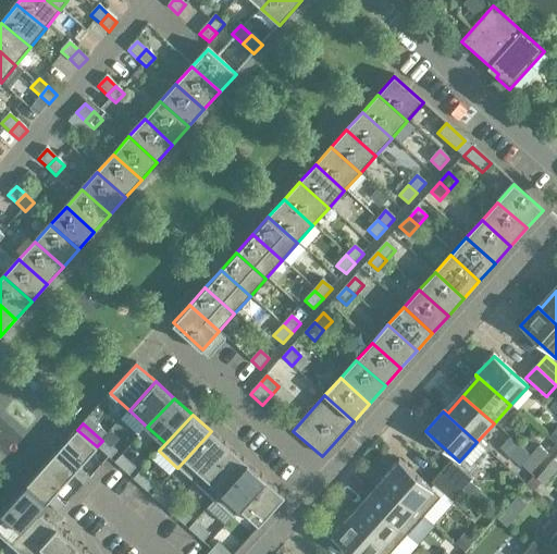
[(77,430),(52,457),(73,476),(84,487),(90,479),(79,468),(98,448),(97,446),(77,430)]
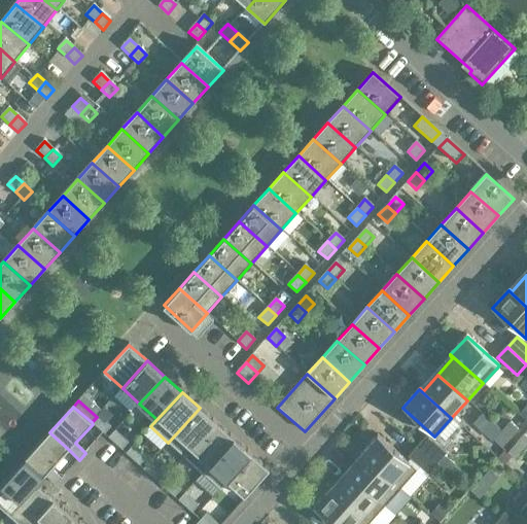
[(200,408),(168,443),(185,457),(217,423),(200,408)]
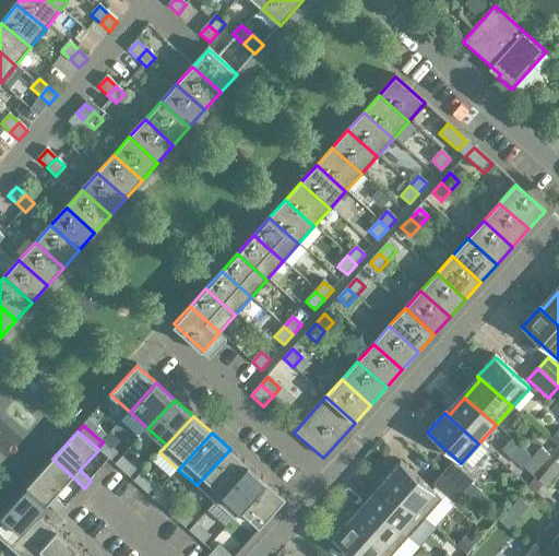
[(117,456),(103,442),(97,448),(98,450),(111,461),(117,456)]
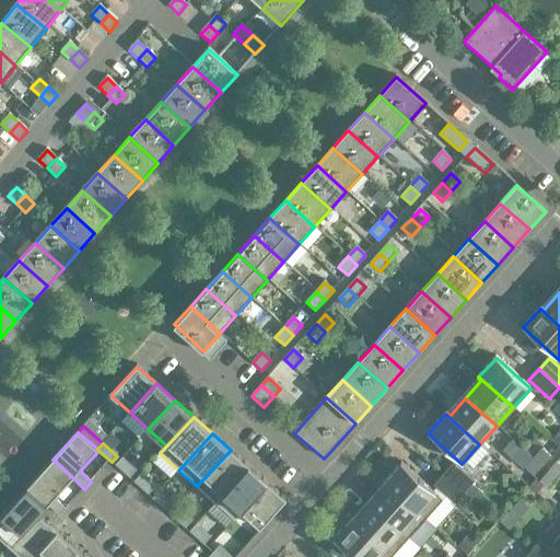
[(231,450),(197,486),(216,503),(249,466),(231,450)]
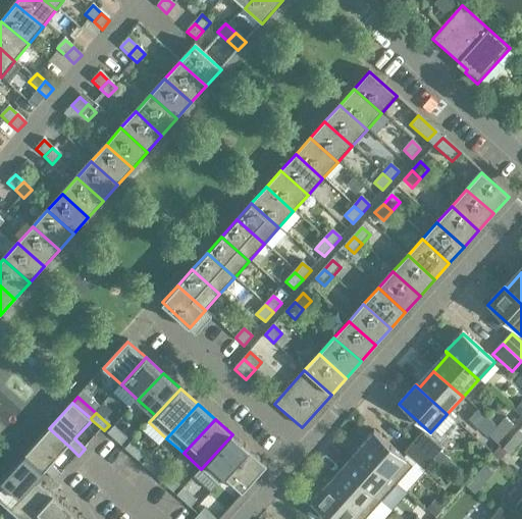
[(505,435),(514,426),(506,419),(498,428),(505,435)]
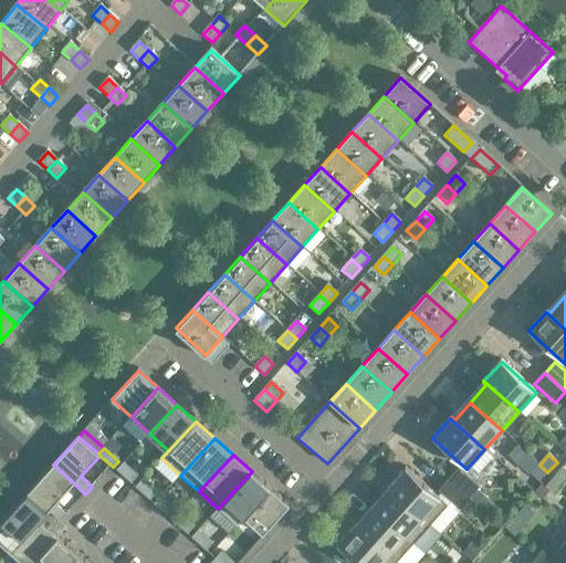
[(115,470),(130,483),(136,477),(122,464),(115,470)]
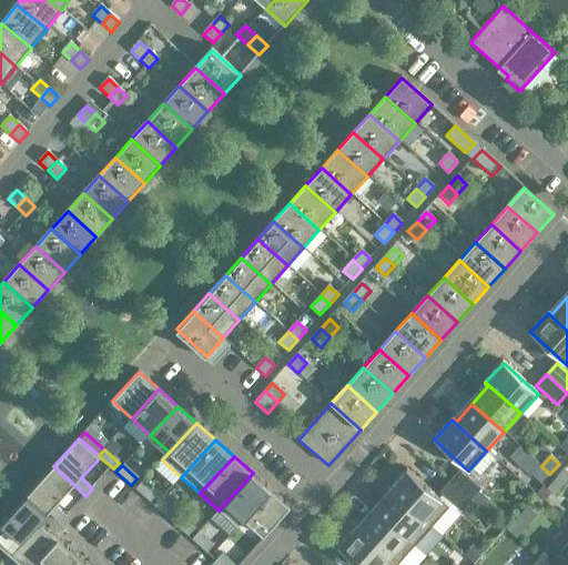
[(53,466),(28,495),(60,524),(67,516),(56,506),(74,485),(53,466)]
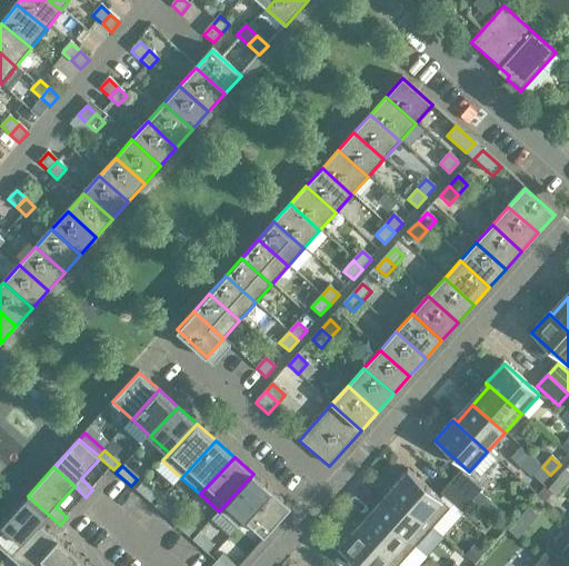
[(541,485),(550,475),(542,467),(533,477),(541,485)]
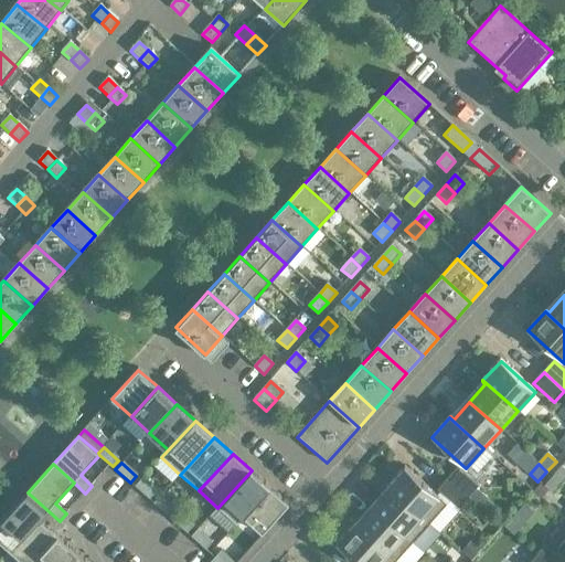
[(405,467),(387,487),(429,525),(447,506),(405,467)]
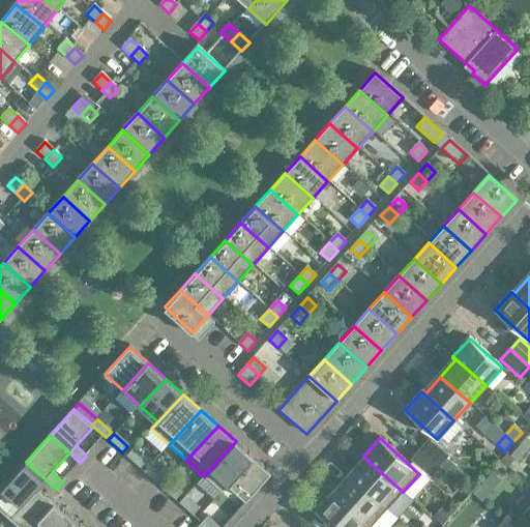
[(529,450),(529,440),(528,438),(519,447),(527,455),(529,450)]
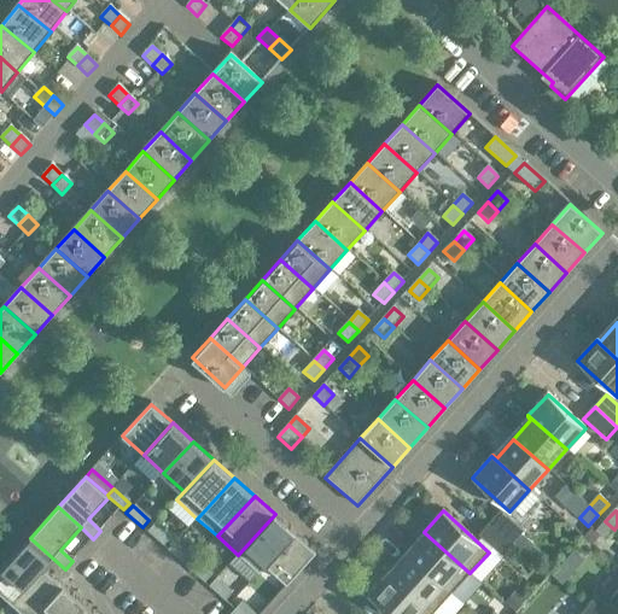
[(502,512),(491,525),(514,544),(525,532),(502,512)]
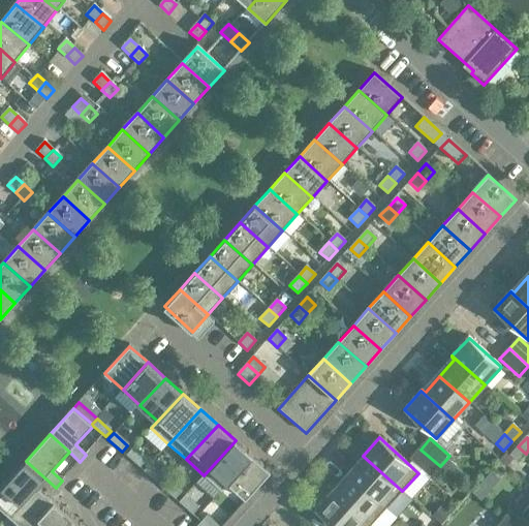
[(236,440),(204,475),(222,492),(252,457),(236,440)]
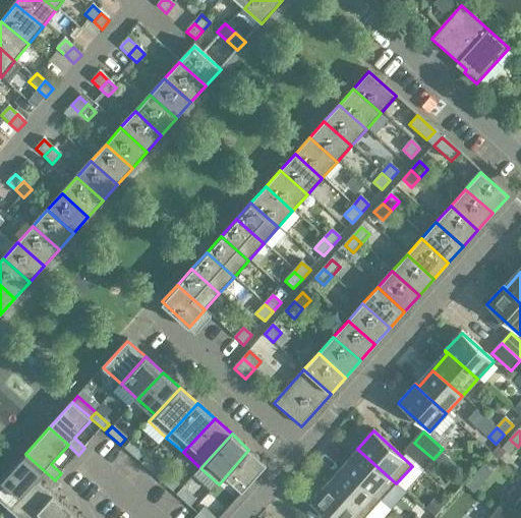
[(510,456),(518,447),(510,440),(502,449),(510,456)]
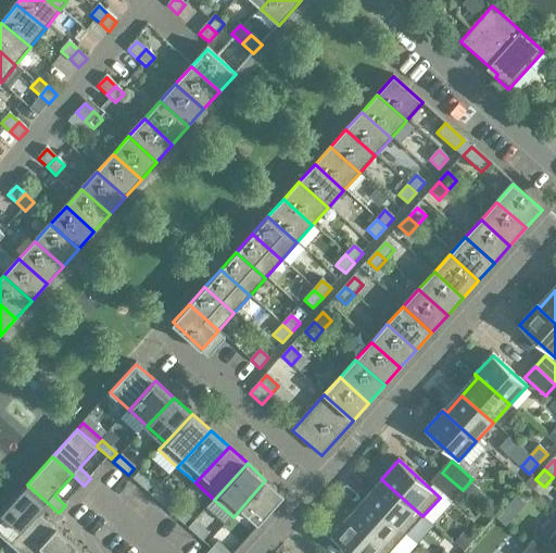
[(133,479),(148,492),(153,486),(139,473),(133,479)]
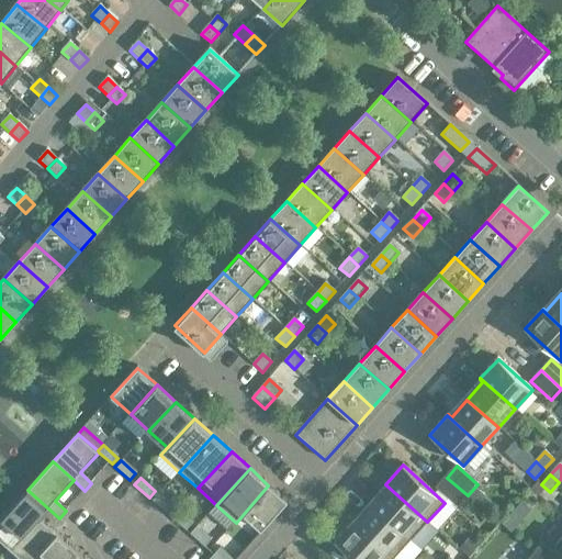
[(468,495),(447,478),(437,489),(457,507),(468,495)]
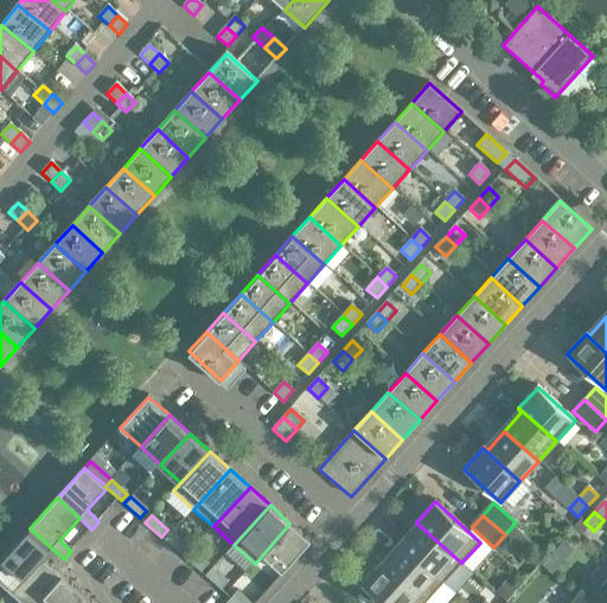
[(461,563),(416,523),(415,524),(419,526),(401,545),(443,583),(461,563)]
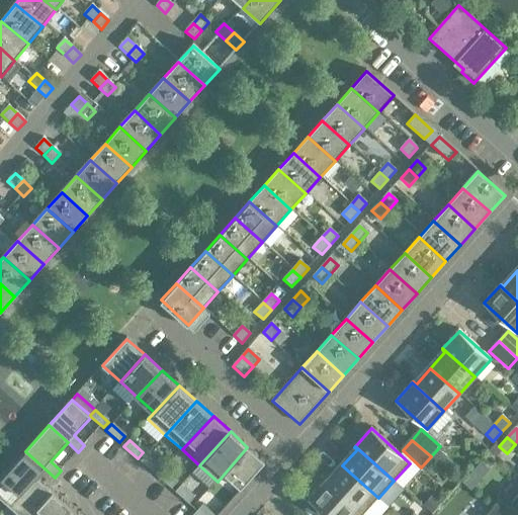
[(247,447),(218,482),(224,475),(241,490),(265,462),(247,447)]
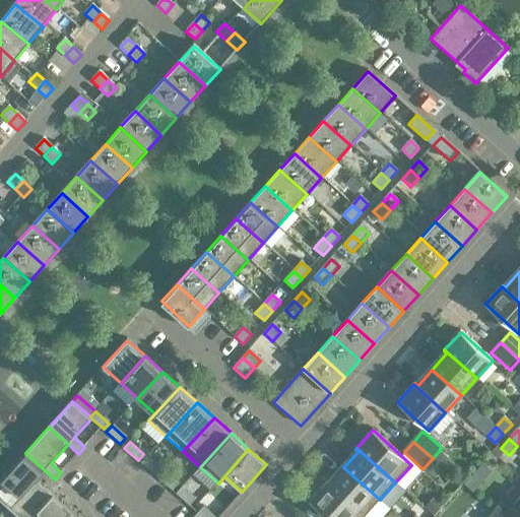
[(141,463),(155,475),(160,469),(146,457),(141,463)]
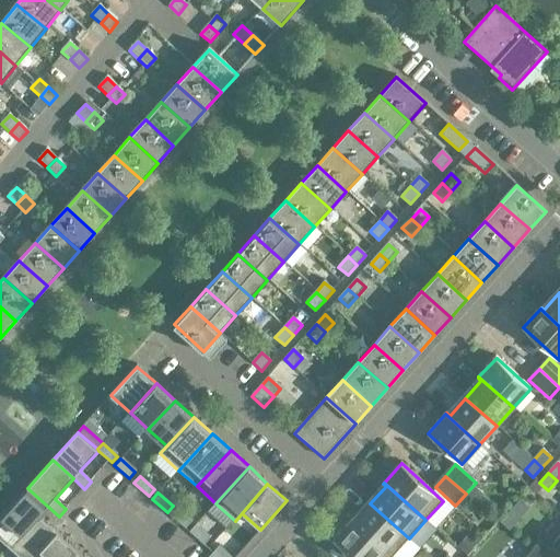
[(0,519),(0,536),(10,546),(38,514),(20,497),(0,519)]
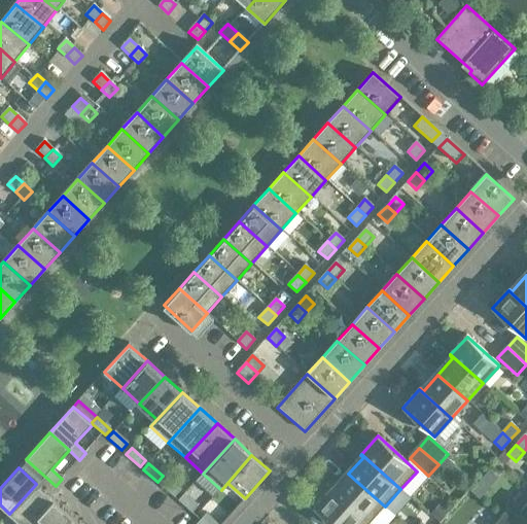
[(385,507),(348,474),(334,490),(330,488),(330,489),(369,523),(371,523),(385,507)]
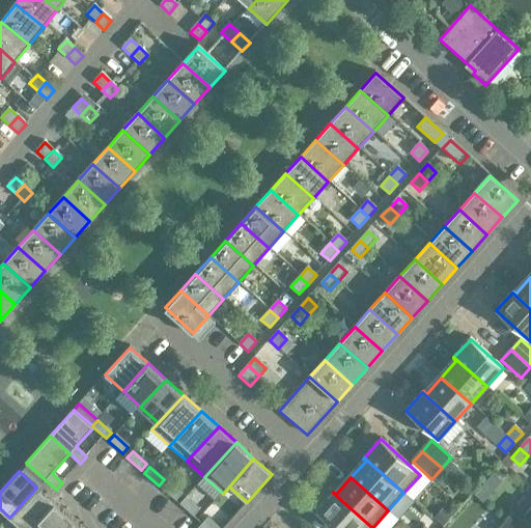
[(161,489),(175,501),(180,495),(167,482),(161,489)]
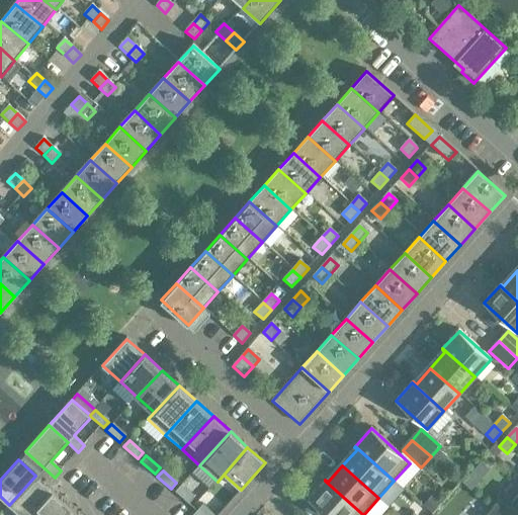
[(35,476),(9,505),(20,514),(31,514),(53,491),(35,476)]
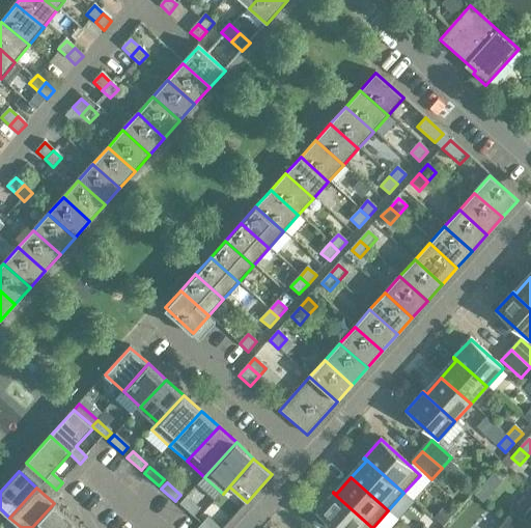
[(371,527),(333,493),(316,511),(334,527),(371,527)]
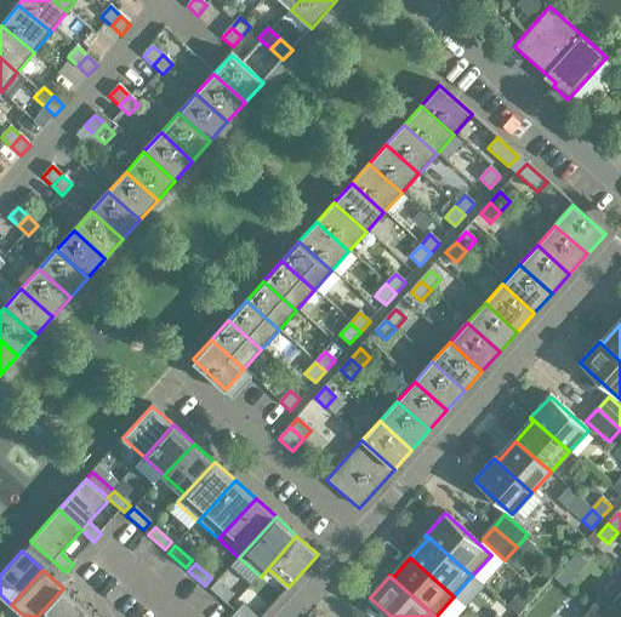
[(210,589),(227,604),(233,598),(216,583),(210,589)]
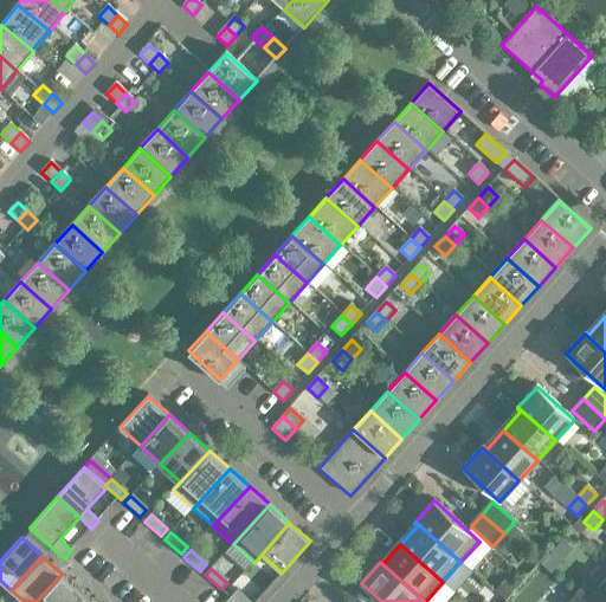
[(62,574),(37,601),(72,601),(82,591),(62,574)]
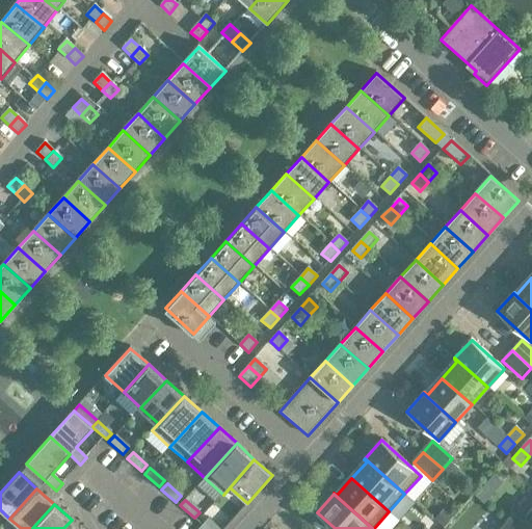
[(529,528),(514,514),(505,525),(509,528),(529,528)]
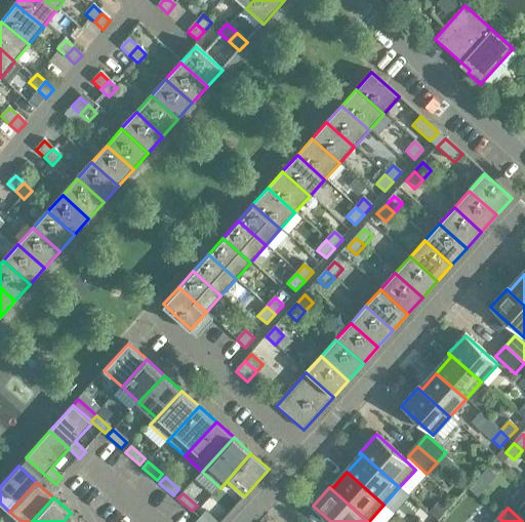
[(215,521),(205,512),(199,518),(203,521),(215,521)]
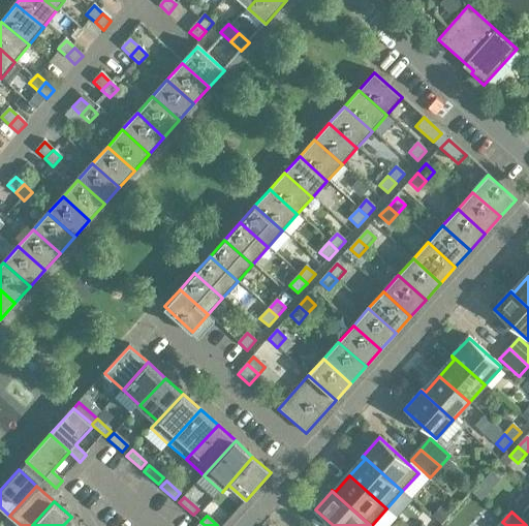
[(81,525),(71,517),(63,525),(81,525)]
